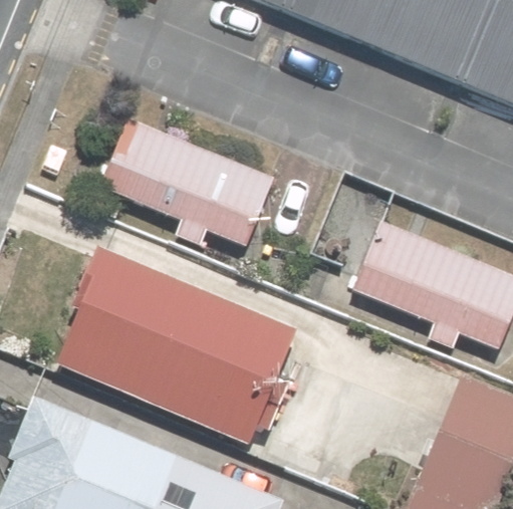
[(259,0),(512,104),(512,0),(259,0)]
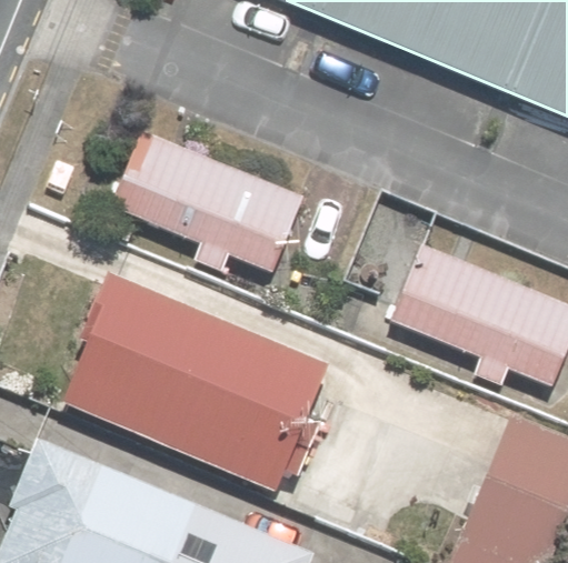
[(304,195),(141,129),(111,207),(200,242),(193,260),(221,271),(229,253),(273,272),(304,195)]
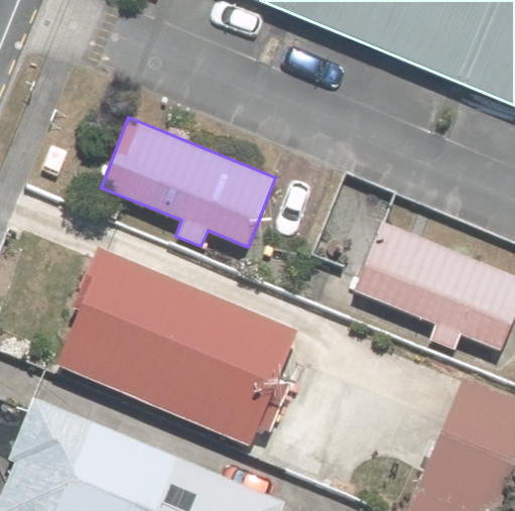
[(514,313),(514,275),(382,221),(353,290),(434,325),(428,340),(455,350),(462,335),(500,351),(514,313)]
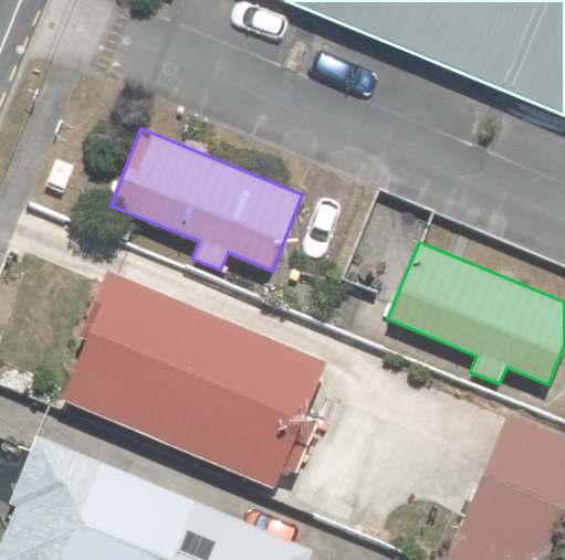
[(86,344),(62,402),(272,490),(327,365),(106,272),(77,340),(86,344)]
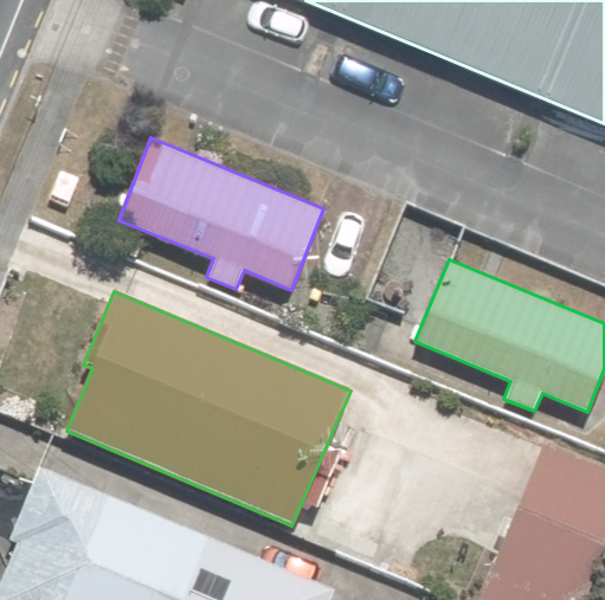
[(584,599),(604,553),(604,464),(546,439),(477,599),(584,599)]
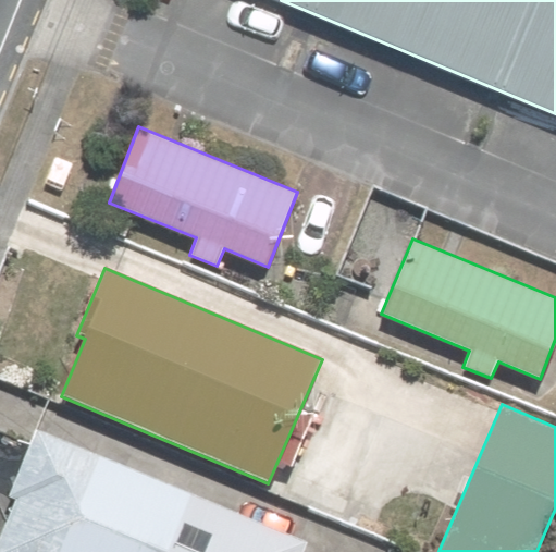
[(16,501),(0,540),(0,551),(304,551),(308,542),(37,427),(8,497),(16,501)]
